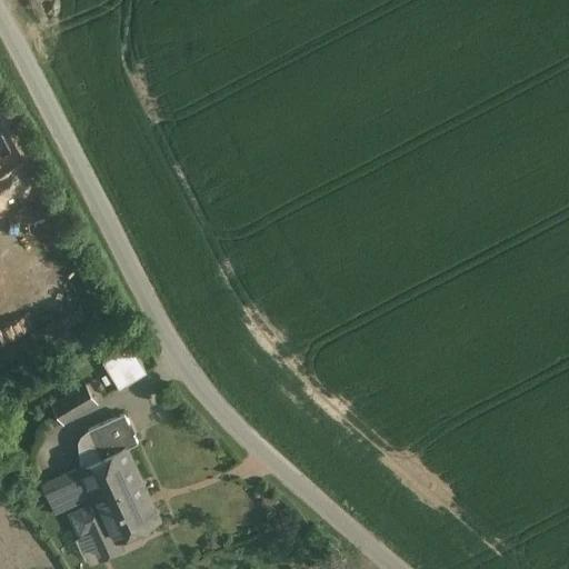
[(90,386),(59,402),(71,423),(102,407),(90,386)]
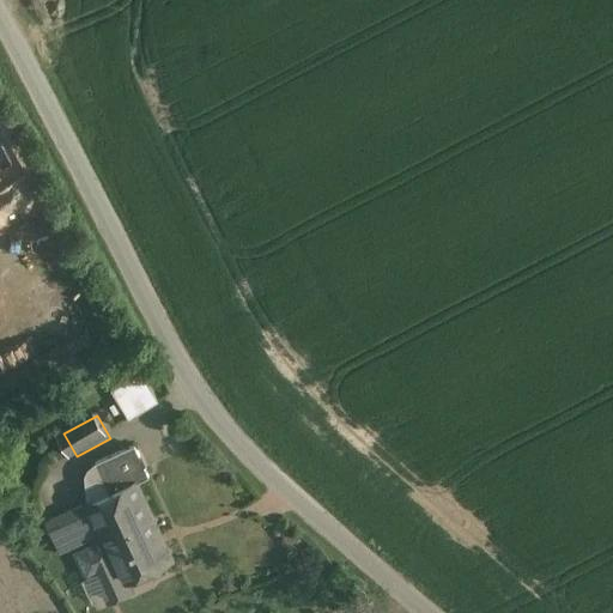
[(134,445),(95,462),(95,463),(102,461),(115,490),(135,480),(135,483),(149,477),(134,445)]
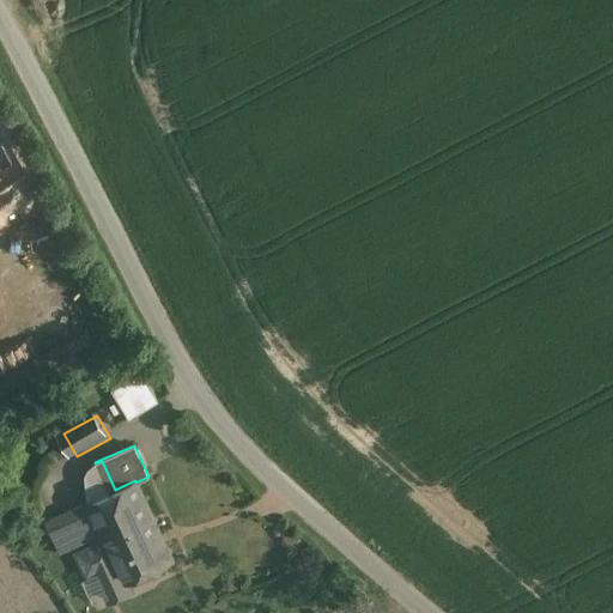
[(102,461),(95,463),(89,468),(85,475),(87,501),(89,503),(115,490),(102,461)]
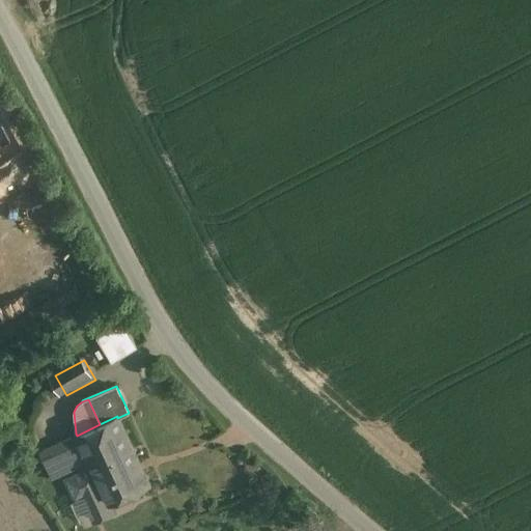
[(117,418),(117,416),(100,424),(77,436),(75,436),(89,467),(107,504),(109,503),(148,484),(117,418)]
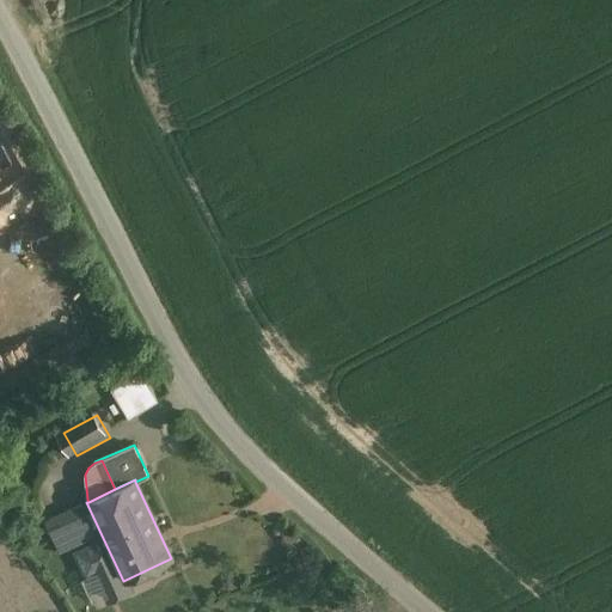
[(81,505),(49,520),(61,548),(93,532),(81,505)]
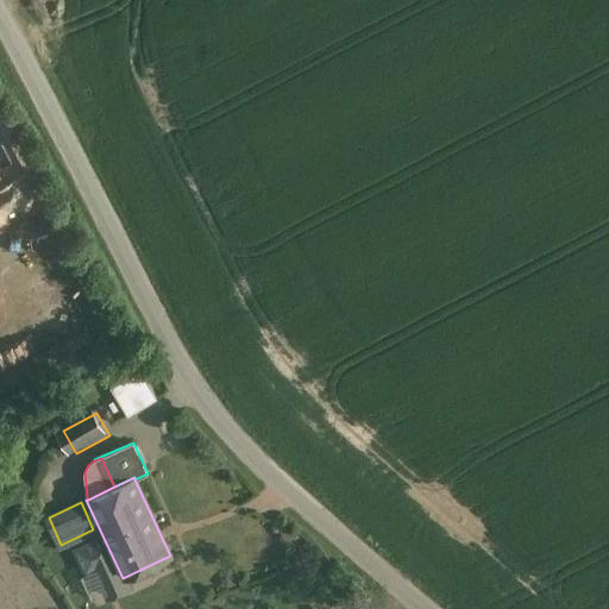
[(102,535),(75,548),(86,572),(95,569),(108,596),(130,586),(125,577),(123,578),(102,535)]
